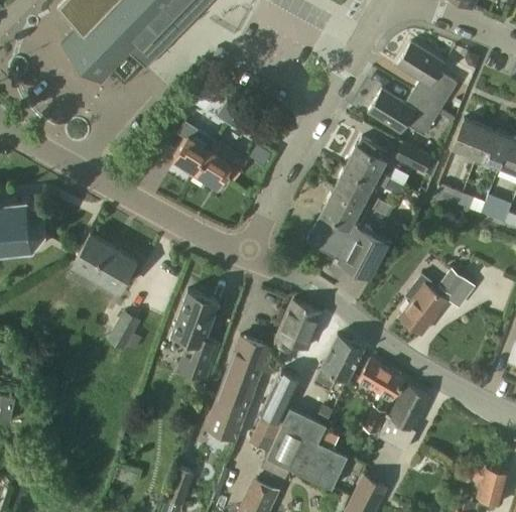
[(67,0),(59,8),(80,28),(65,43),(103,81),(129,53),(146,71),(214,1),(215,0),(67,0)]
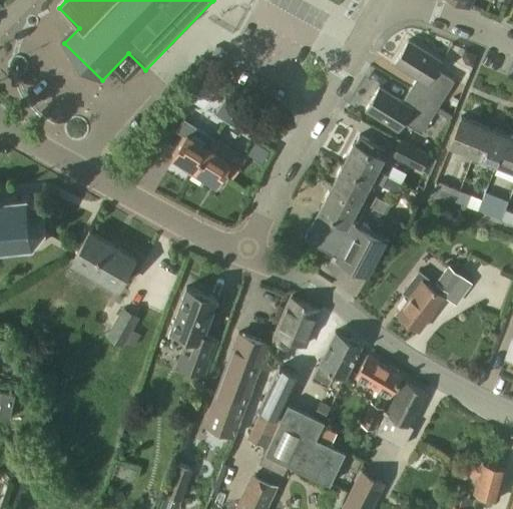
[(445,0),(469,11),(474,0),(445,0)]
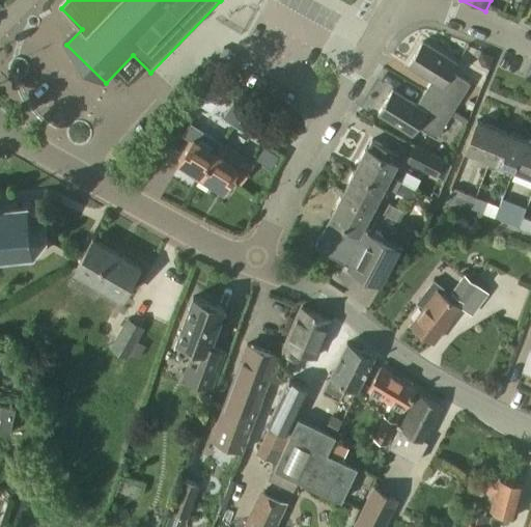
[(434,83),(424,96),(453,115),(469,88),(449,76),(454,68),(421,48),(409,67),(434,83)]
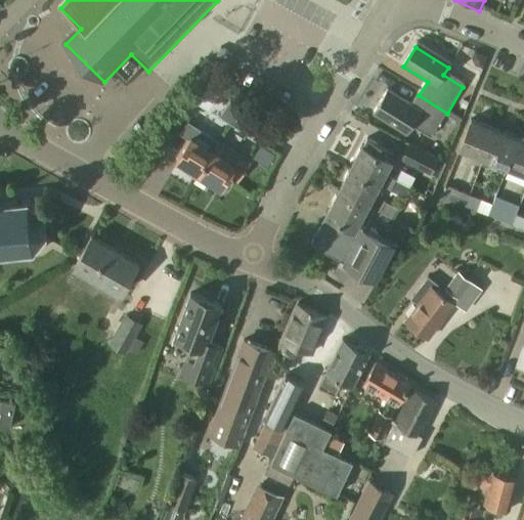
[(474,54),(471,62),(474,70),(482,73),(487,59),(474,54)]
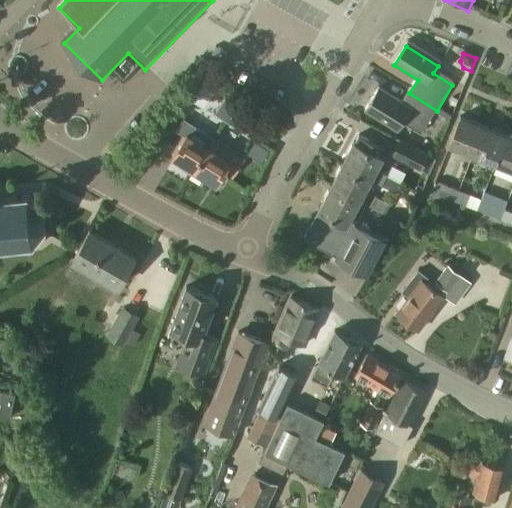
[(437,111),(409,93),(401,106),(378,92),(366,110),(398,131),(402,125),(421,136),(437,111)]
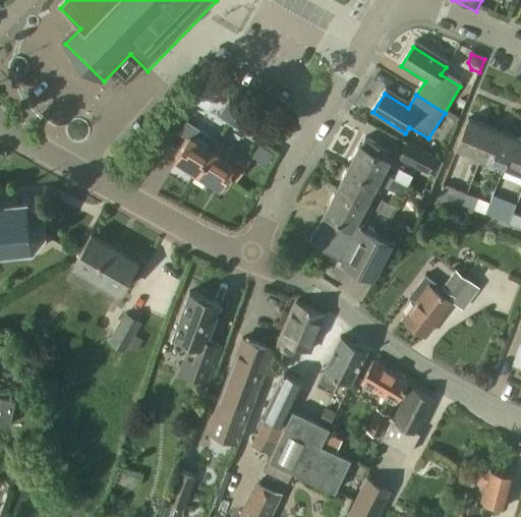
[(461,102),(457,110),(462,112),(466,104),(461,102)]
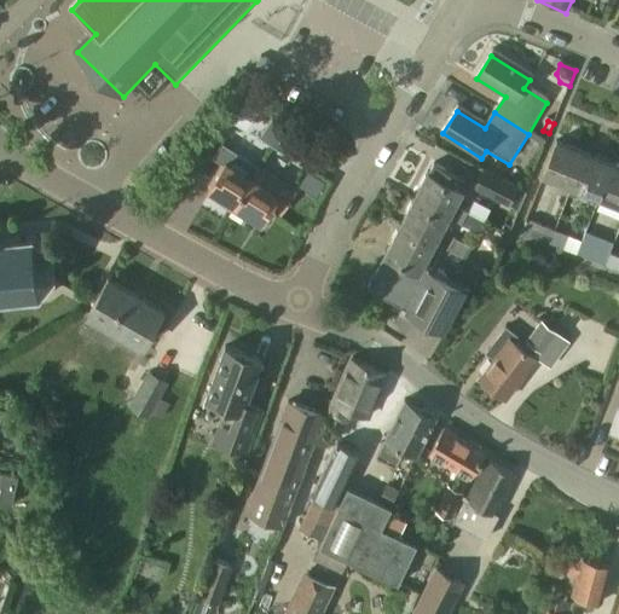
[(271,123),(260,142),(273,151),(285,133),(271,123)]
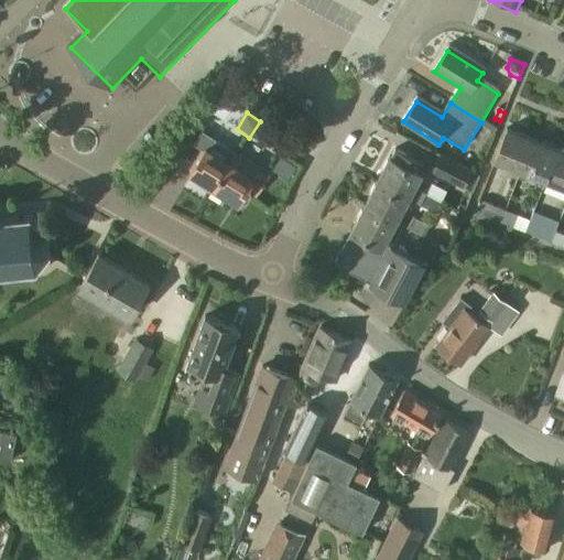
[(249,138),(260,144),(263,140),(285,154),(293,142),(271,128),(260,121),(249,138)]
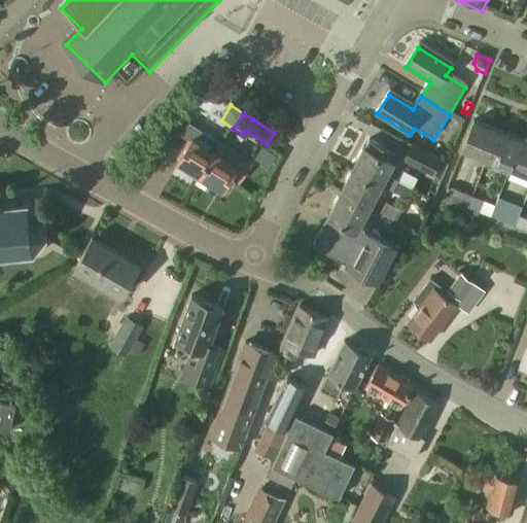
[(461,152),(486,163),(498,134),(473,124),(461,152)]
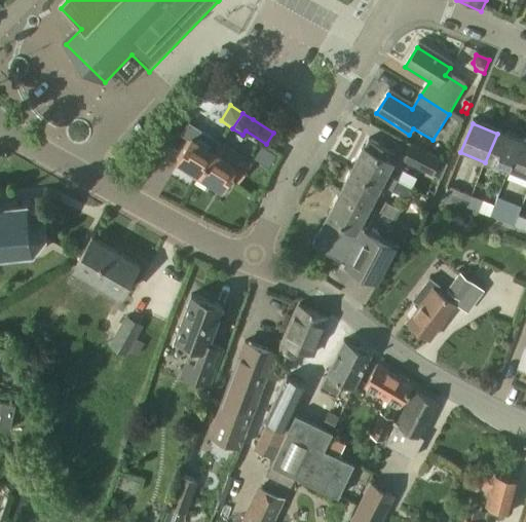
[(190,142),(176,164),(199,179),(220,147),(190,127),(183,138),(190,142)]
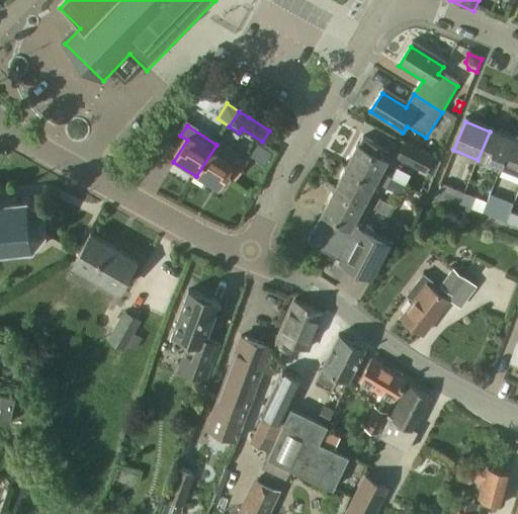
[(501,169),(512,141),(490,132),(478,160),(501,169)]
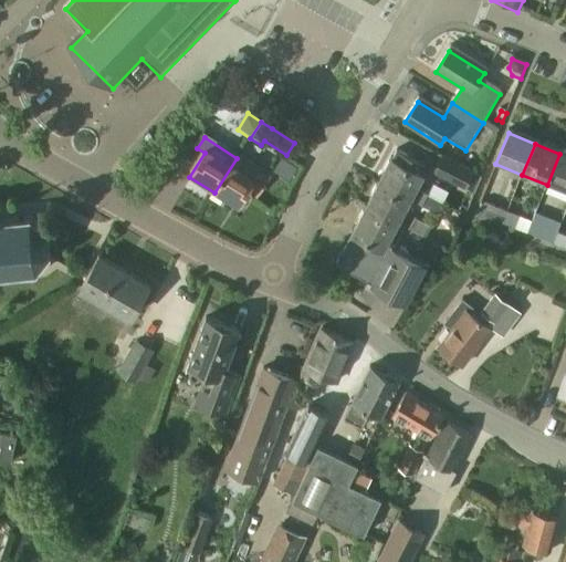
[(396,151),(391,158),(390,158),(377,185),(438,217),(443,206),(428,197),(417,191),(429,168),(396,151)]
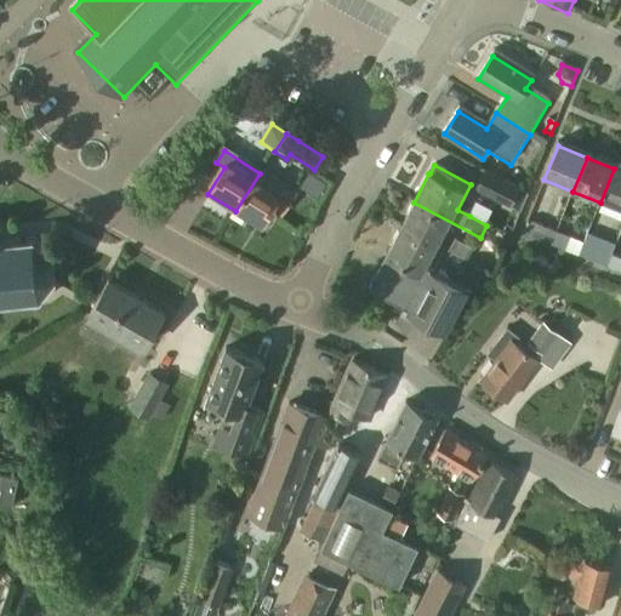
[(620,210),(620,171),(614,169),(600,203),(620,210)]
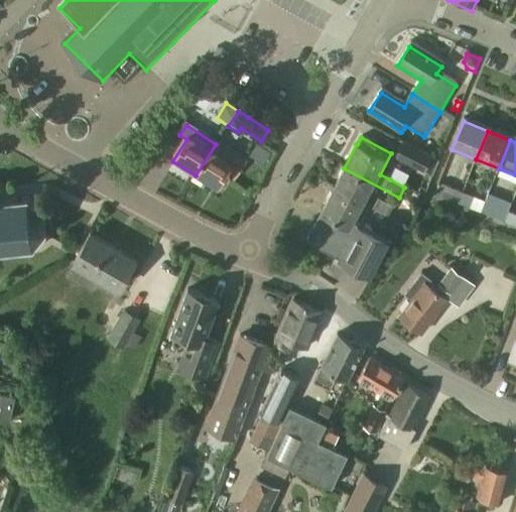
[(431,177),(437,163),(431,160),(432,159),(402,143),(394,159),(424,175),(424,173),(431,177)]
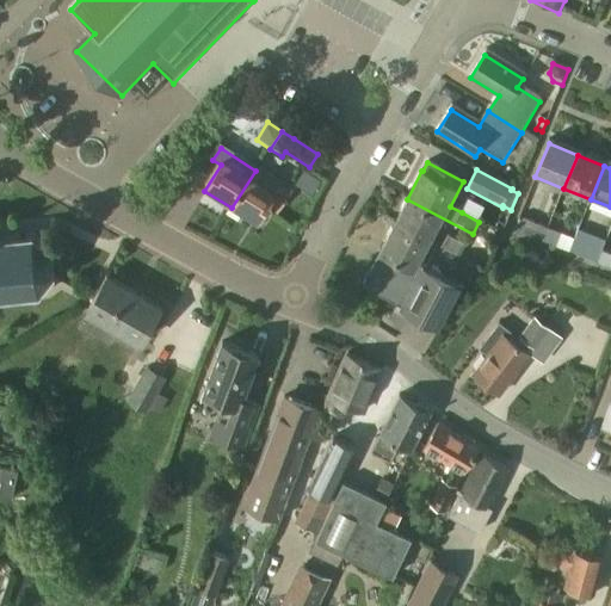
[(255,171),(232,208),(258,224),(266,210),(277,216),(291,193),(255,171)]
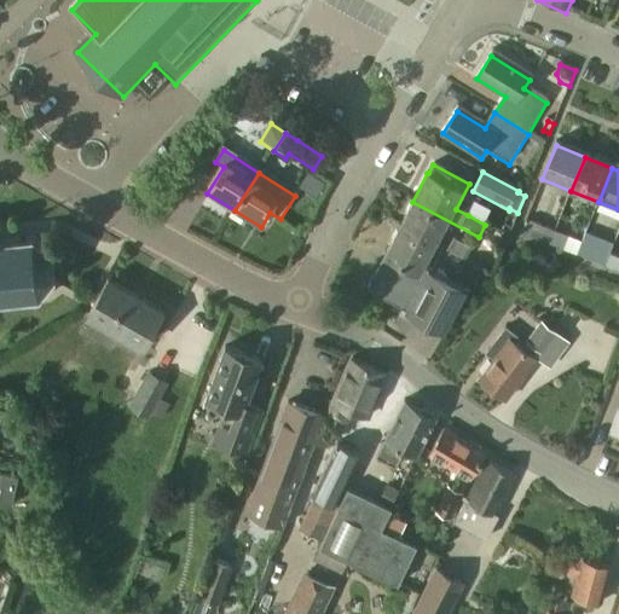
[(479,237),(412,202),(398,229),(435,248),(449,221),(479,237)]
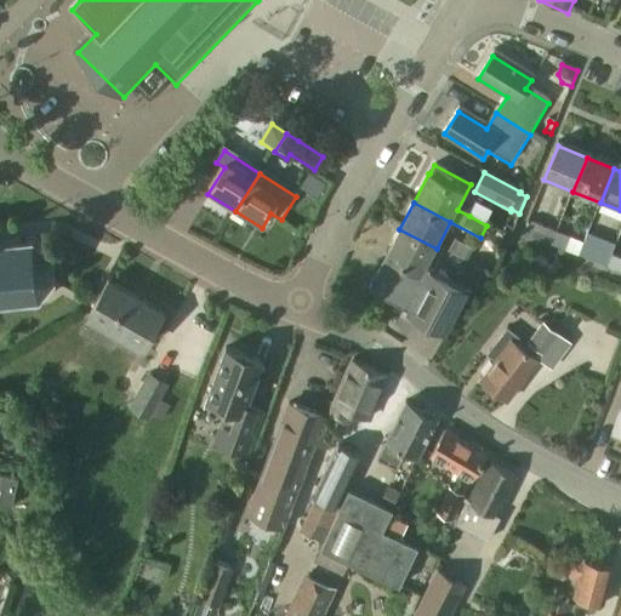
[(522,238),(550,249),(556,234),(531,224),(530,228),(527,227),(522,238)]
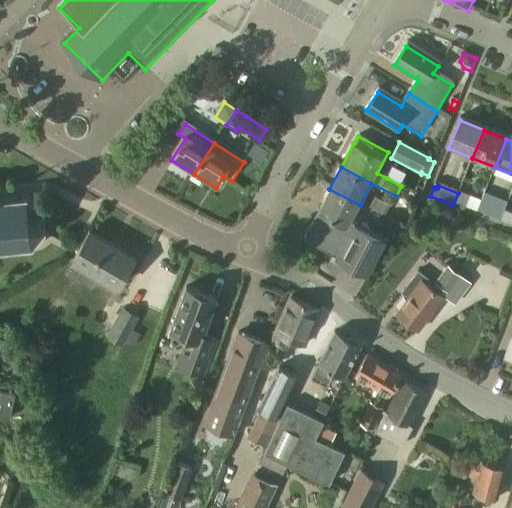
[(359,206),(360,205),(329,189),(316,213),(319,215),(304,242),(366,275),(384,240),(356,225),(365,209),(359,206)]
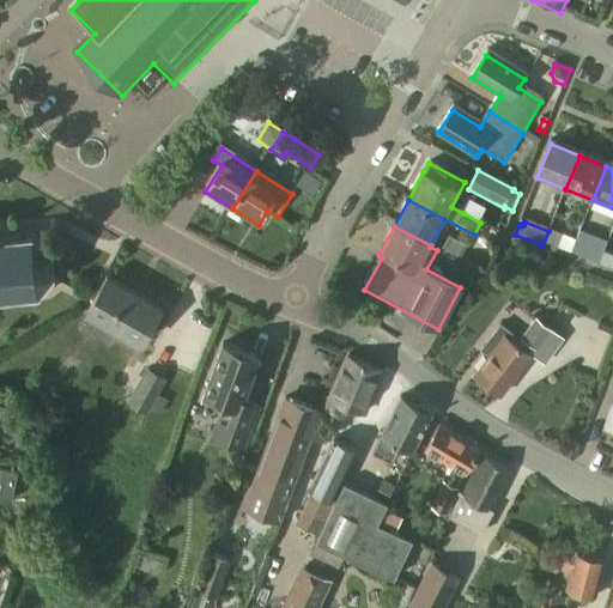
[(548,231),(542,245),(557,251),(563,237),(548,231)]
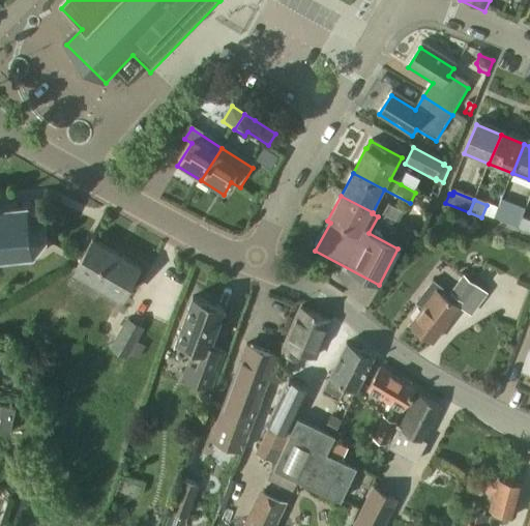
[(27,206),(0,209),(0,261),(33,258),(47,240),(45,220),(27,206)]
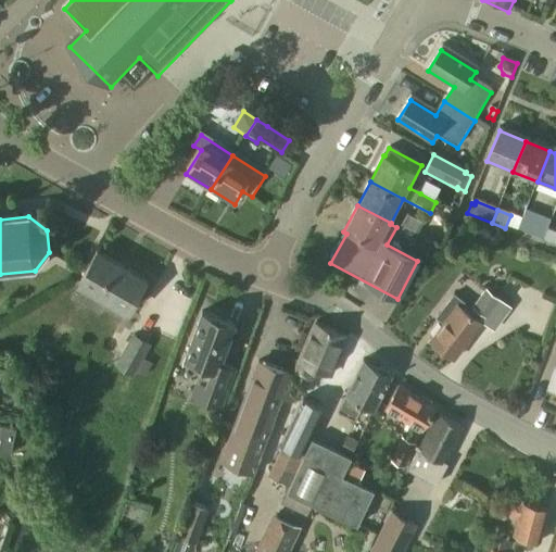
[(424,225),(407,216),(402,228),(418,237),(424,225)]
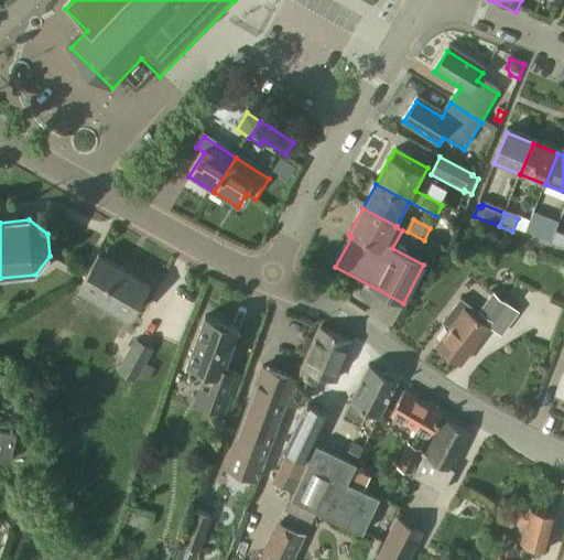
[(550,246),(554,234),(530,223),(525,236),(550,246)]
